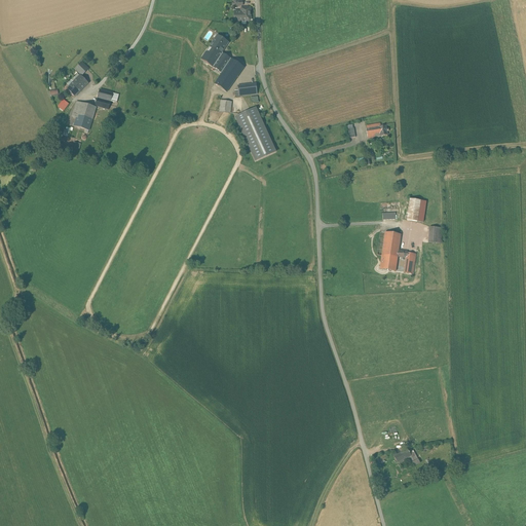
[(250,8),(240,8),(240,12),(234,13),(234,21),(251,21),(250,8)]
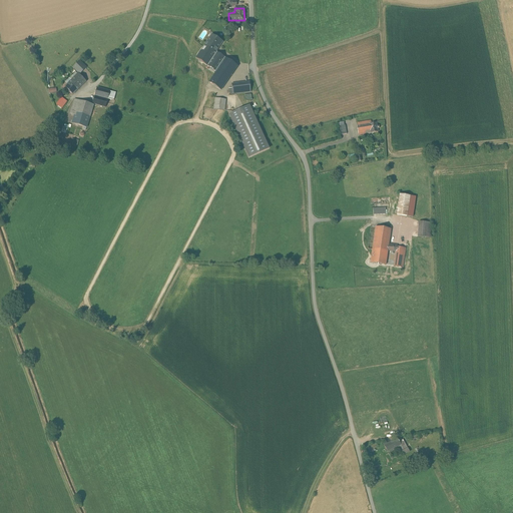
[(211,34),(208,39),(195,58),(206,65),(216,51),(222,42),(211,34)]
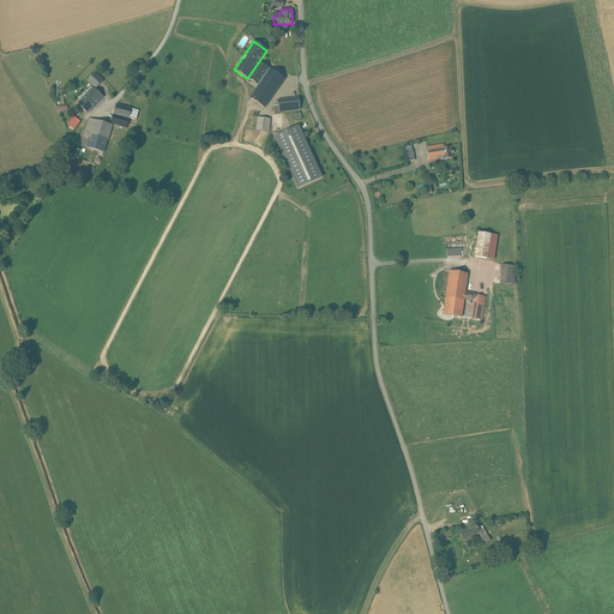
[(259,61),(247,78),(259,85),(270,70),(259,61)]
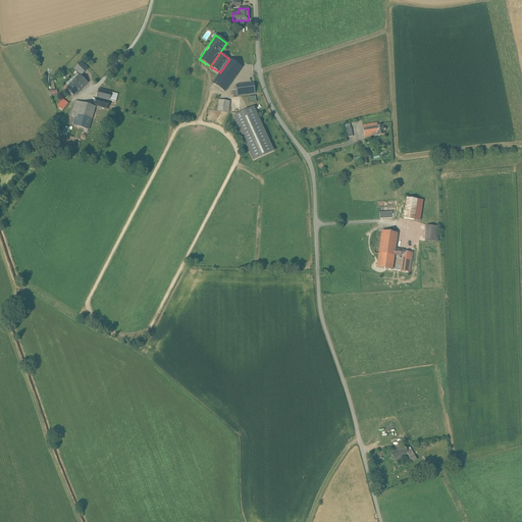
[(220,72),(213,84),(224,92),(242,67),(229,59),(220,72)]
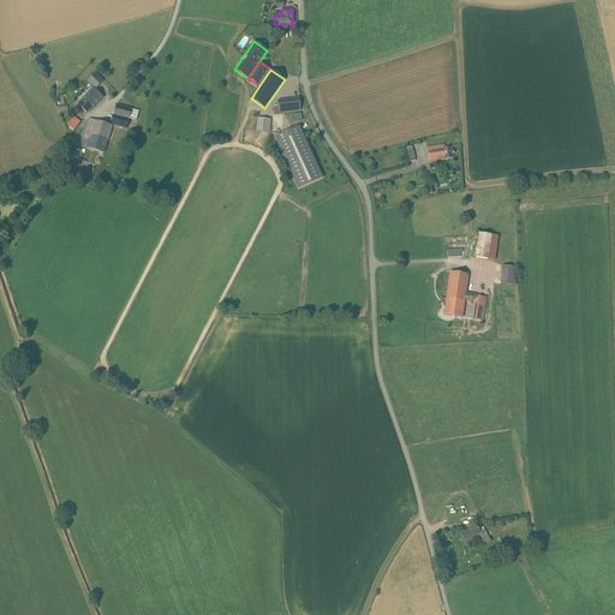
[(88,81),(96,89),(103,82),(95,73),(88,81)]
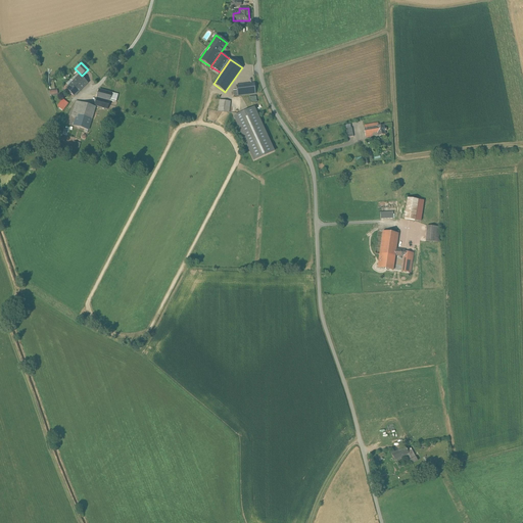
[(80,76),(67,89),(75,96),(88,83),(80,76)]
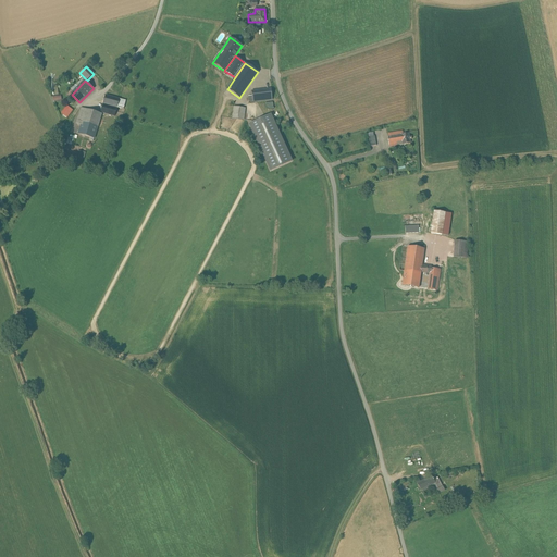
[(271,89),(251,91),(252,102),(272,100),(271,89)]
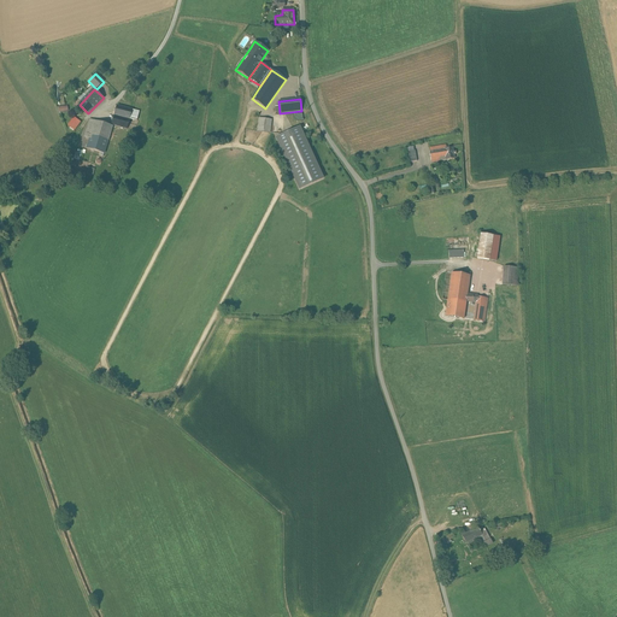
[(117,105),(111,125),(113,125),(123,128),(128,129),(130,119),(137,121),(139,112),(133,110),(117,105)]
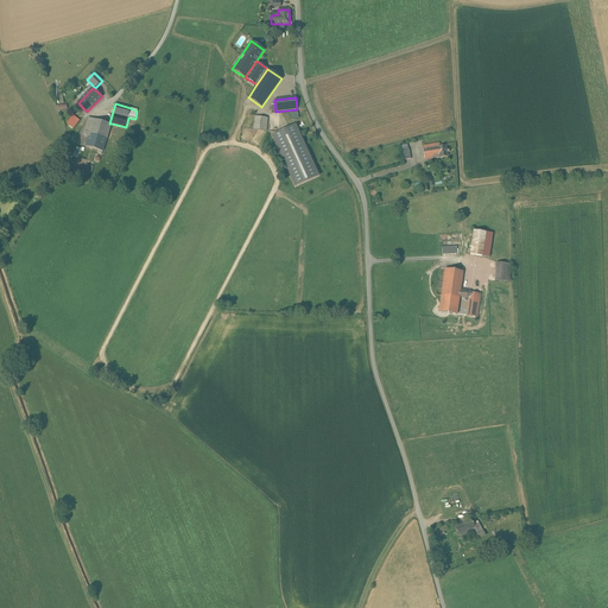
[(73,116),(67,125),(74,128),(80,121),(73,116)]
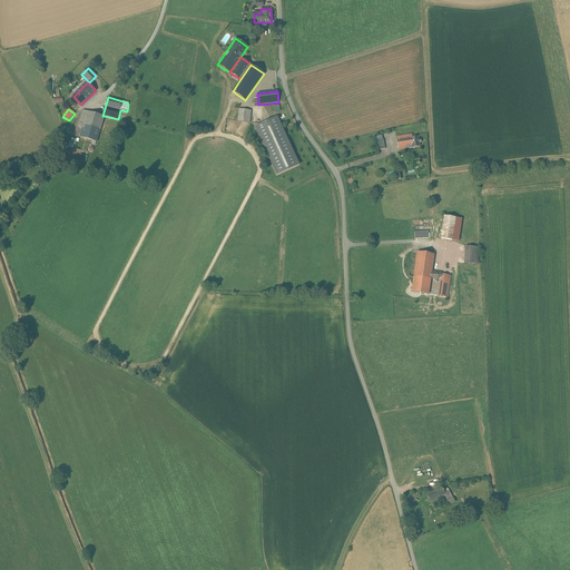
[(251,110),(239,109),(238,121),(249,123),(251,110)]
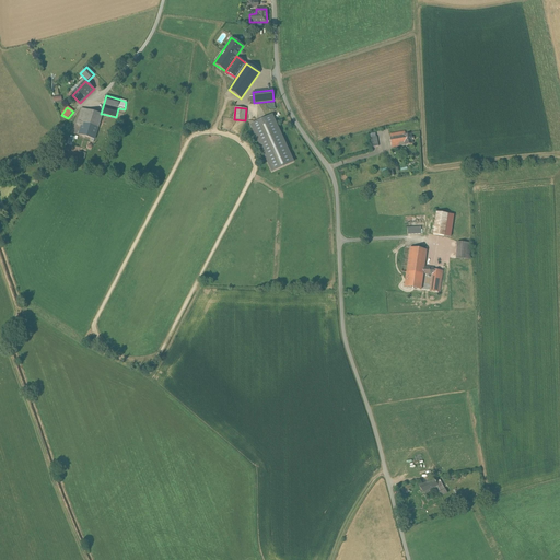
[(81,126),(79,135),(94,140),(103,114),(101,114),(81,108),(77,125),(81,126)]
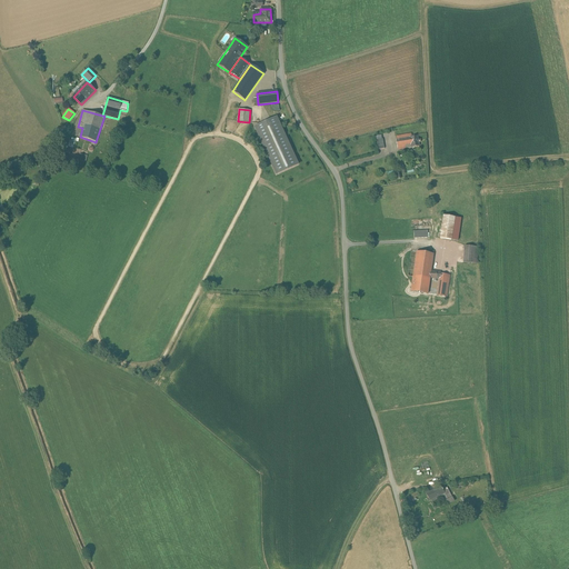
[(277,118),(255,128),(276,175),(298,165),(277,118)]
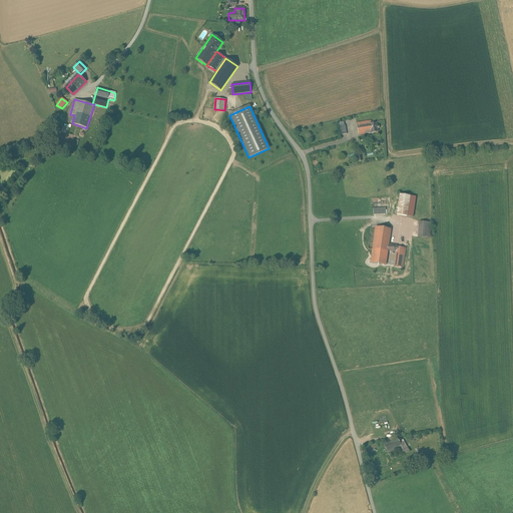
[(369,121),(357,123),(359,135),(366,134),(365,131),(371,130),(370,124),(371,124),(371,120),(369,121)]
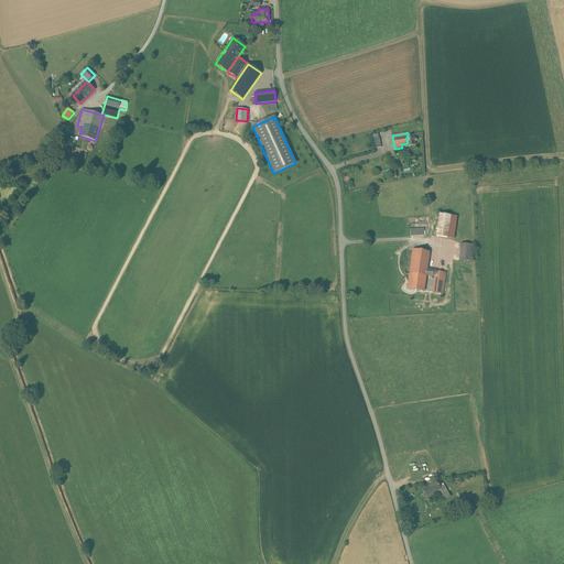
[(408,137),(407,137),(408,143),(408,147),(415,145),(414,141),(416,141),(416,139),(414,139),(413,136),(408,137)]
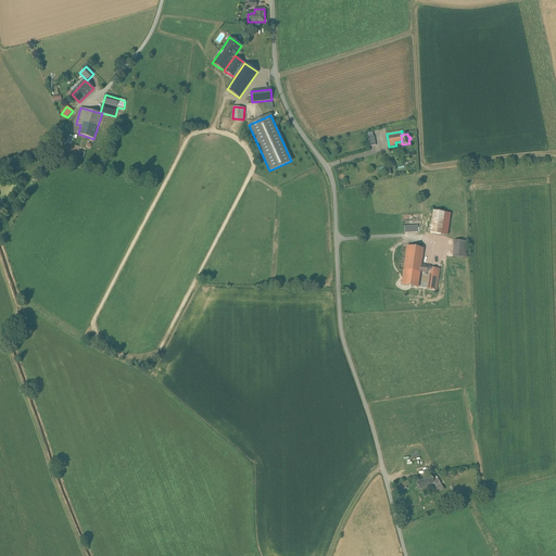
[(450,213),(433,211),(430,232),(447,235),(450,213)]
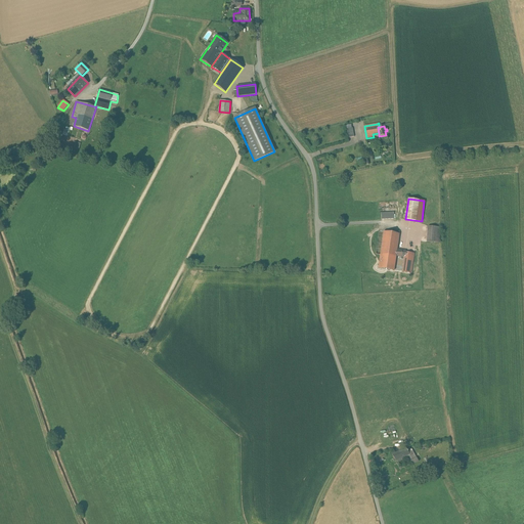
[(441,227),(428,226),(427,242),(440,243),(441,227)]
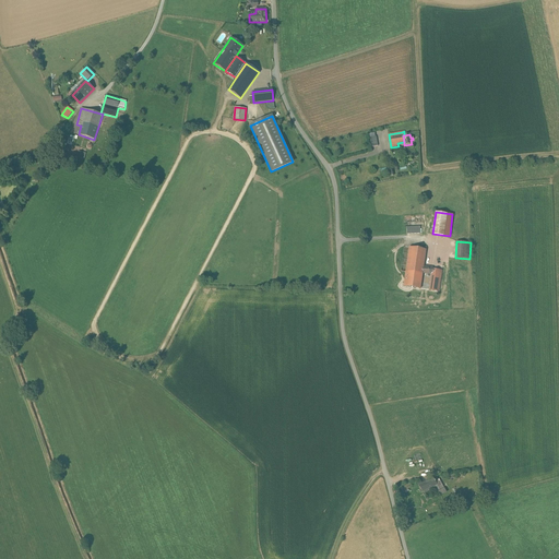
[(426,250),(409,248),(404,286),(420,288),(423,273),(424,265),(426,250)]
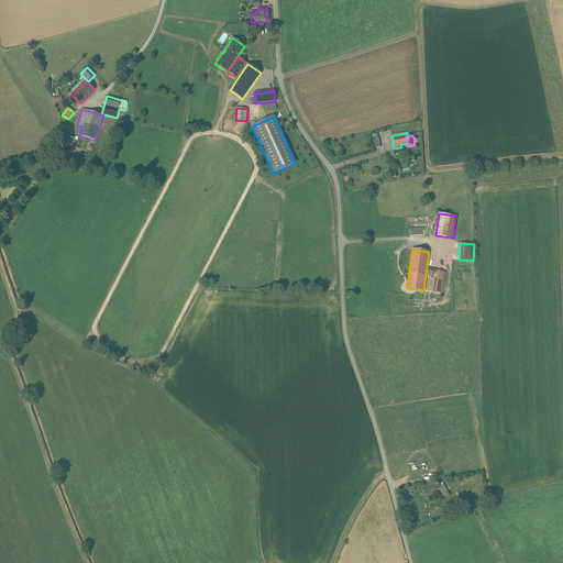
[(437,269),(427,267),(426,275),(434,276),(432,293),(442,294),(445,273),(437,271),(437,269)]
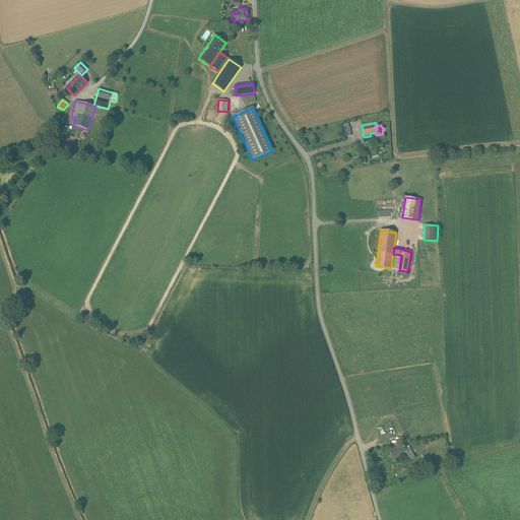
[(413,453),(409,446),(408,444),(403,446),(404,447),(405,448),(404,448),(406,451),(408,456),(413,453)]
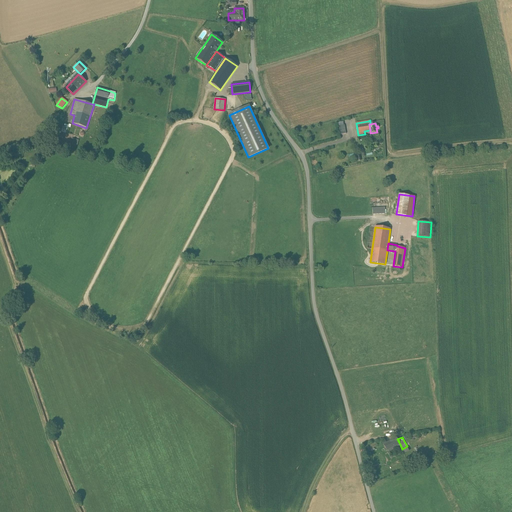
[(396,438),(386,443),(386,442),(383,443),(387,451),(400,444),(398,441),(399,441),(398,440),(397,439),(396,438)]
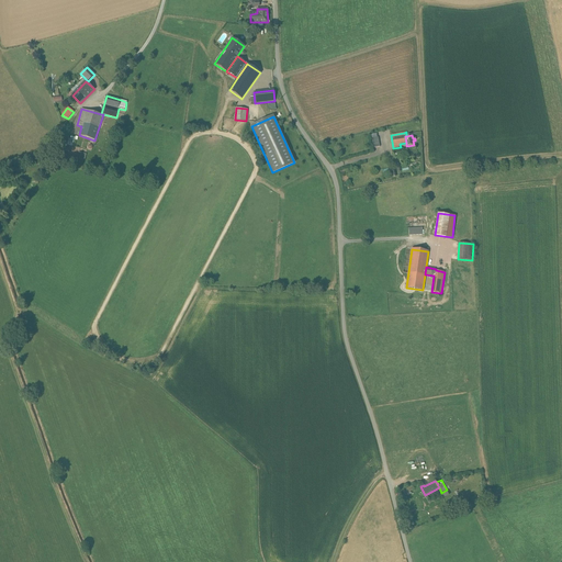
[(412,482),(402,489),(404,493),(411,489),(414,487),(412,482)]
